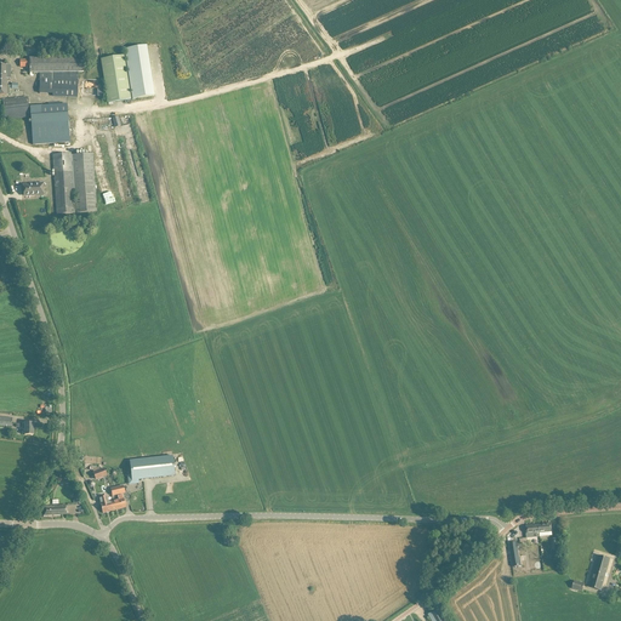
[(147,45),(125,49),(132,100),(155,96),(147,45)]
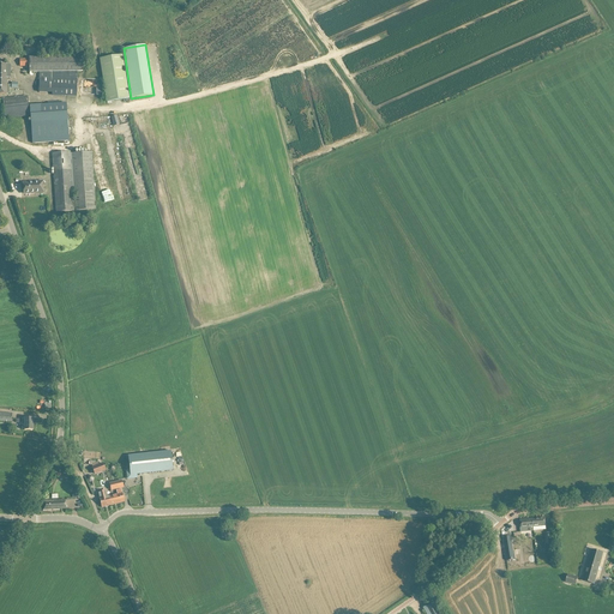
[(124,55),(98,59),(106,101),(130,97),(124,55)]
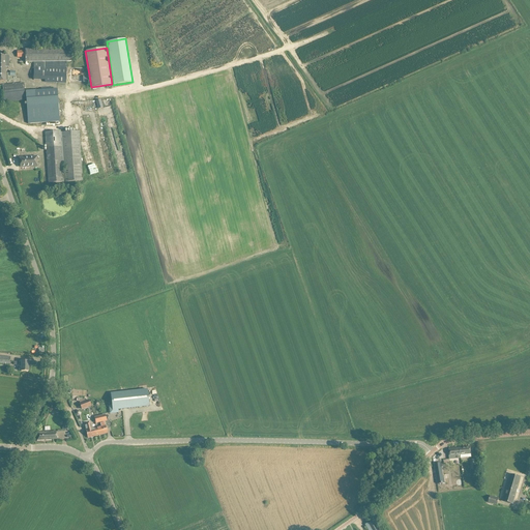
[(25,51),(17,51),(17,58),(25,58),(25,62),(31,62),(31,67),(33,67),(33,81),(45,81),(45,83),(66,84),(66,62),(71,61),(70,49),(25,50),(25,51)]
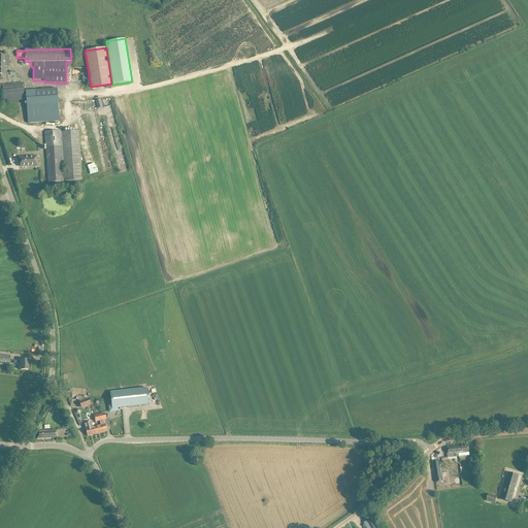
[(9,56),(0,55),(0,79),(5,80),(6,67),(9,67),(9,56)]
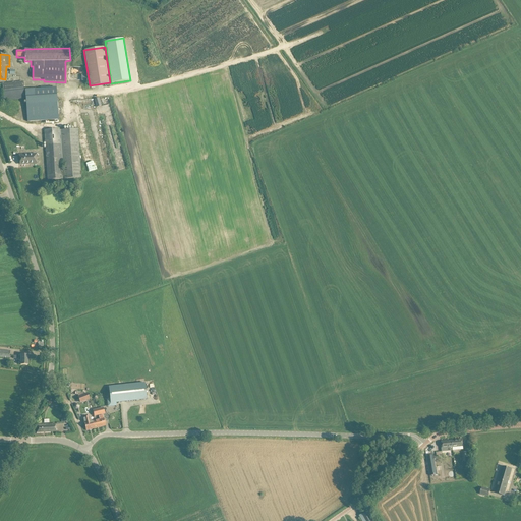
[(23,81),(2,83),(4,100),(25,98),(23,81)]
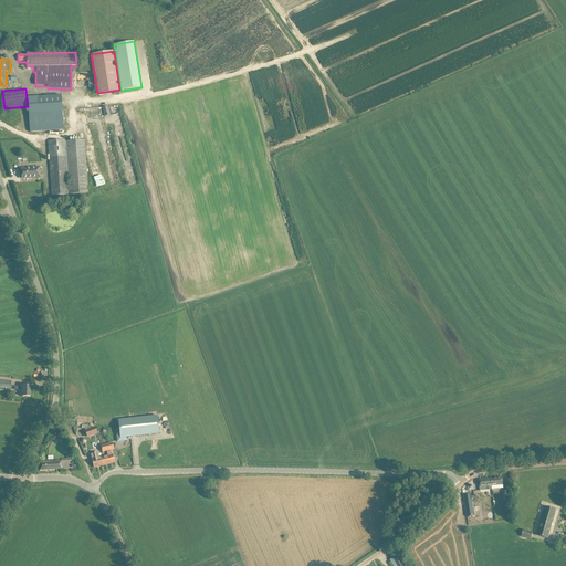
[(61,96),(28,97),(30,132),(63,130),(61,96)]
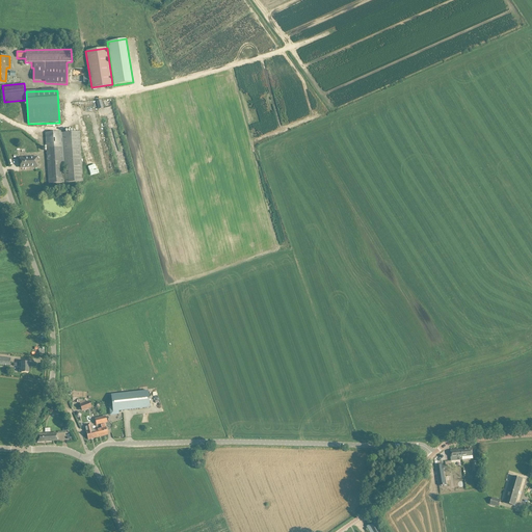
[(79,134),(46,136),(49,184),(83,182),(79,134)]
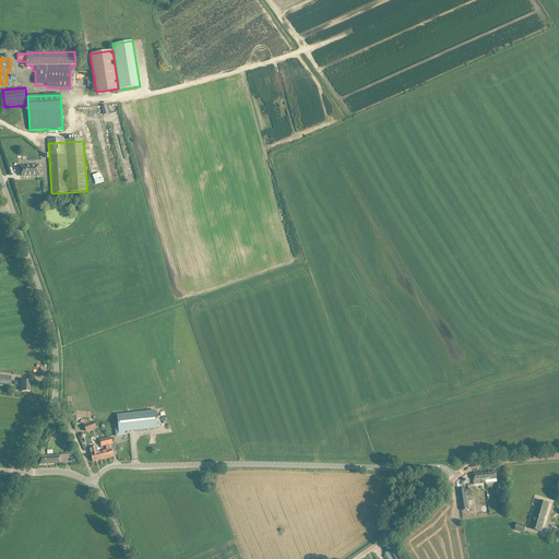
[(38,165),(21,166),(22,176),(31,176),(39,176),(38,165)]
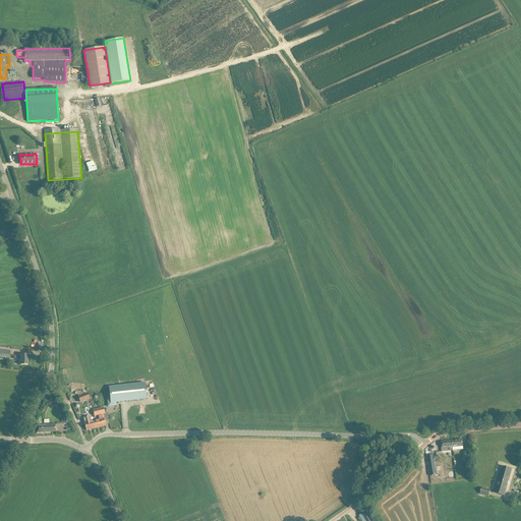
[(0,349),(0,357),(9,358),(10,351),(0,349)]
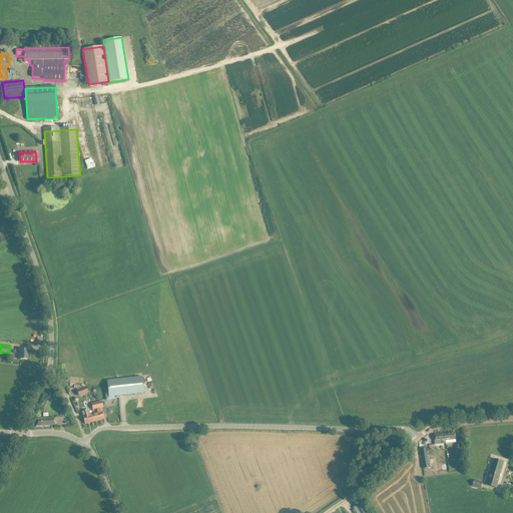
[(20,360),(28,360),(28,350),(20,350),(20,351),(18,351),(18,356),(20,356),(20,360)]
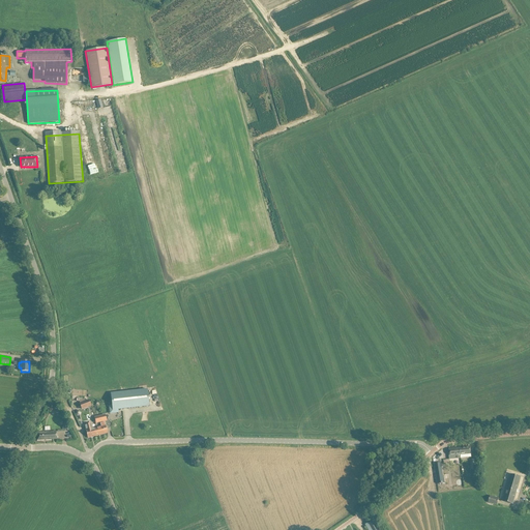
[(113,410),(149,406),(147,389),(111,393),(113,410)]
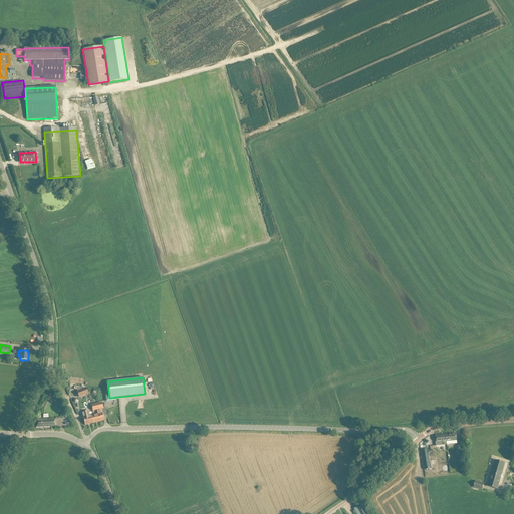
[(86,389),(77,392),(79,397),(88,394),(86,389)]
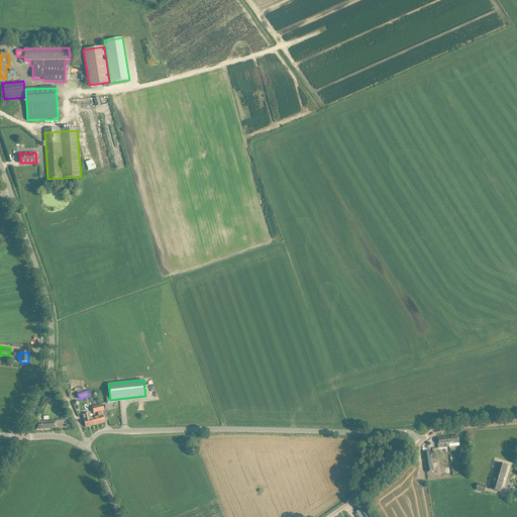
[(99,416),(92,418),(93,425),(105,422),(102,412),(98,413),(99,416)]
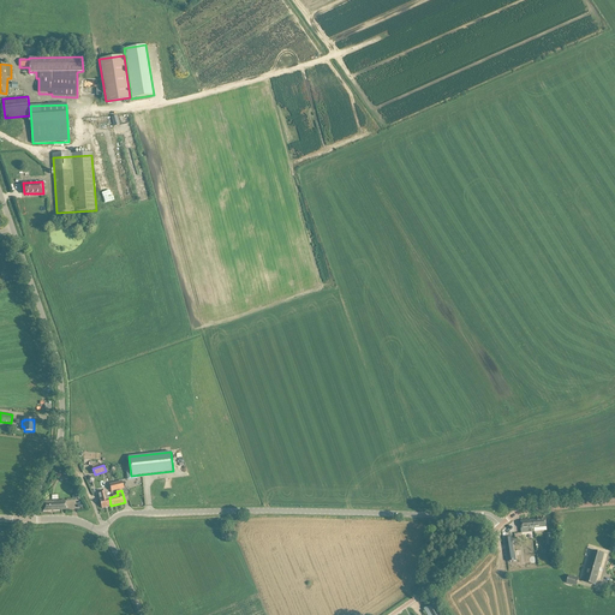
[(102,508),(111,506),(109,497),(107,497),(106,491),(99,494),(100,499),(102,508)]
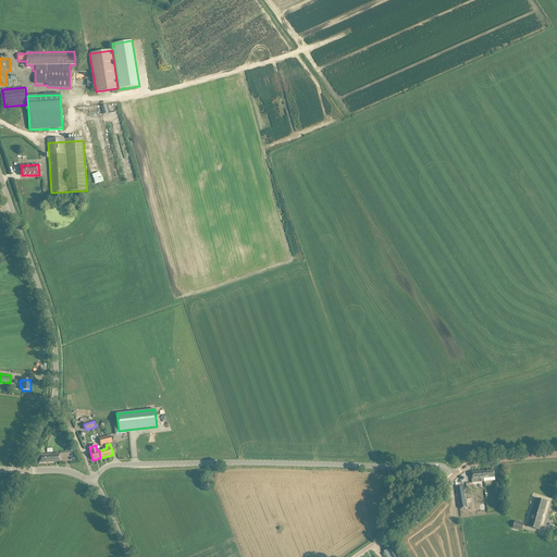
[(39,462),(48,462),(60,461),(59,454),(39,455),(39,462)]
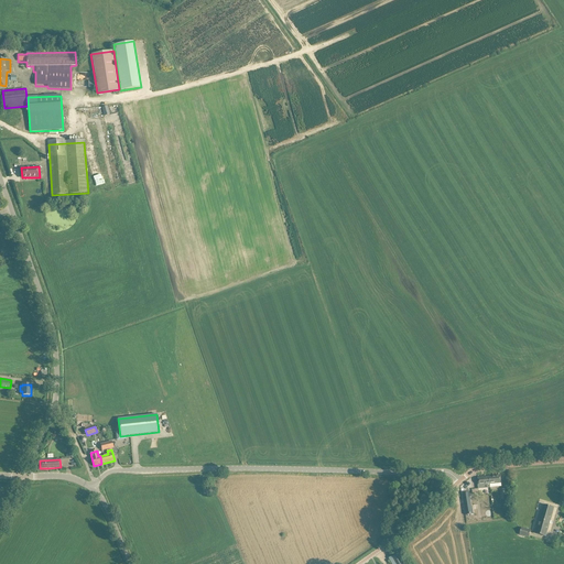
[(490,477),(491,487),(501,487),(500,476),(490,477)]
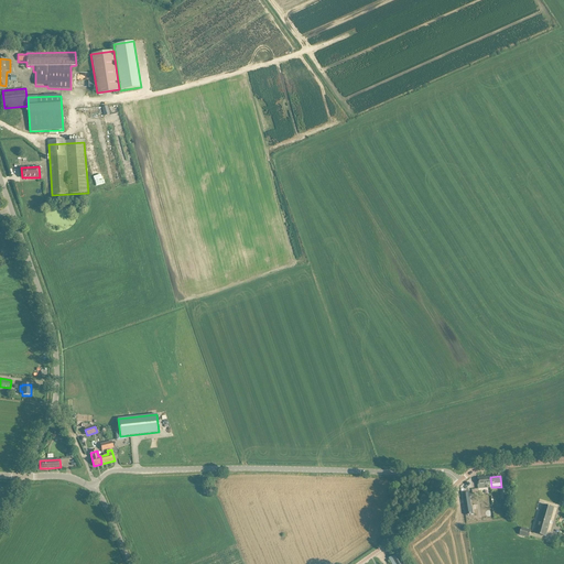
[(491,487),(490,477),(477,478),(478,489),(491,487)]
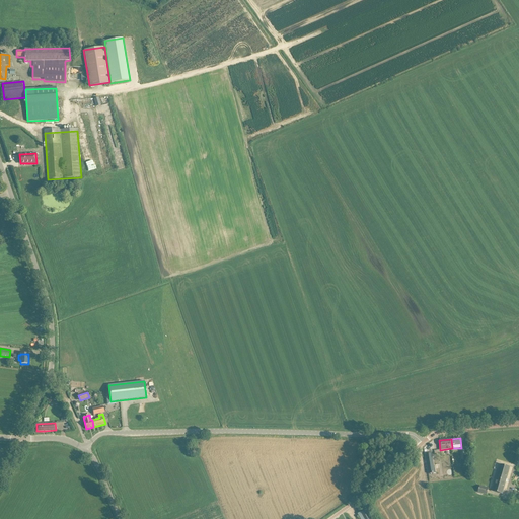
[(432,453),(425,454),(429,473),(435,472),(432,453)]
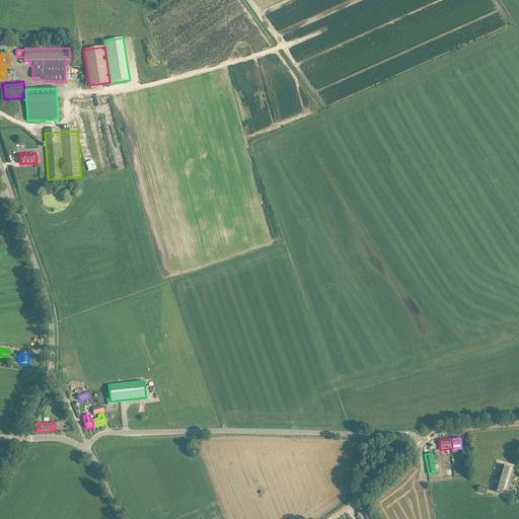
[(503,494),(510,467),(500,464),(493,492),(503,494)]
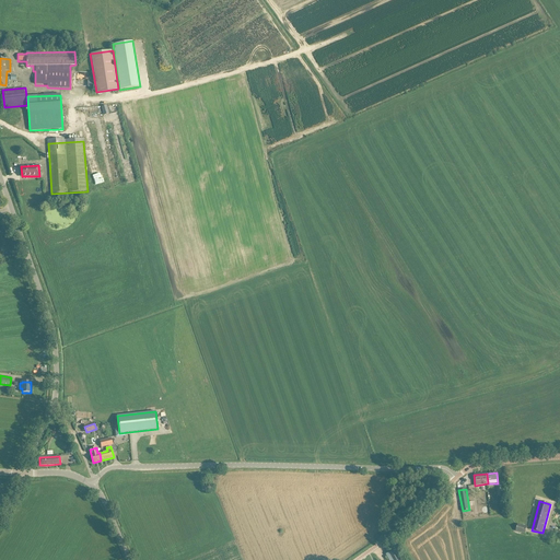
[(517,524),(515,532),(525,534),(526,527),(517,524)]
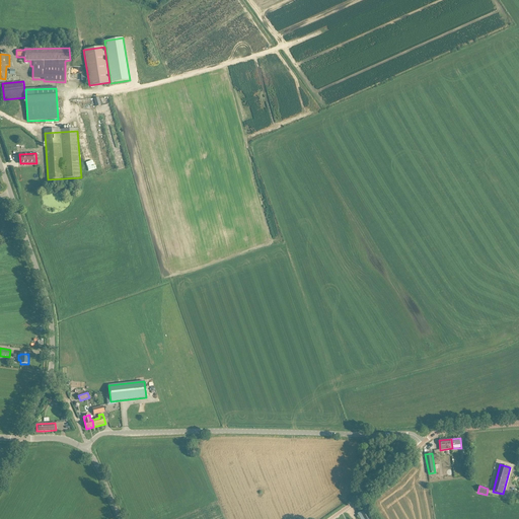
[(371,518),(365,509),(358,514),(361,518),(371,518)]
